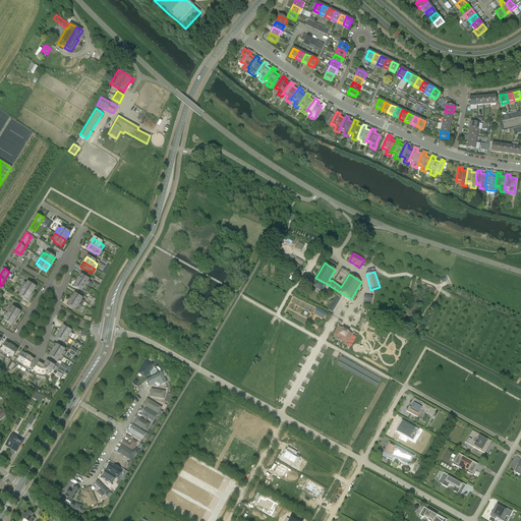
[(80,275),(77,281),(88,287),(91,283),(89,281),(89,280),(80,275)]
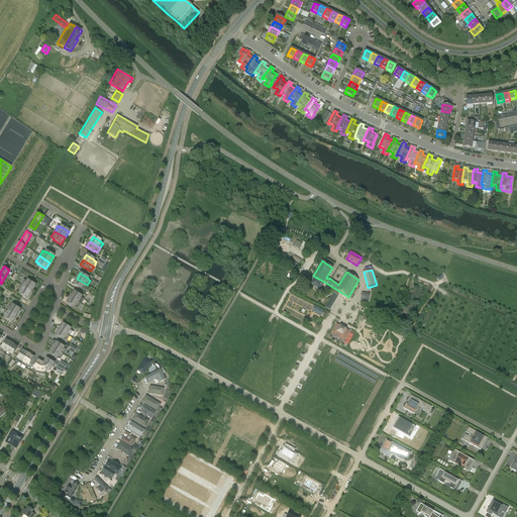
[(319,290),(324,282),(313,276),(308,284),(319,290)]
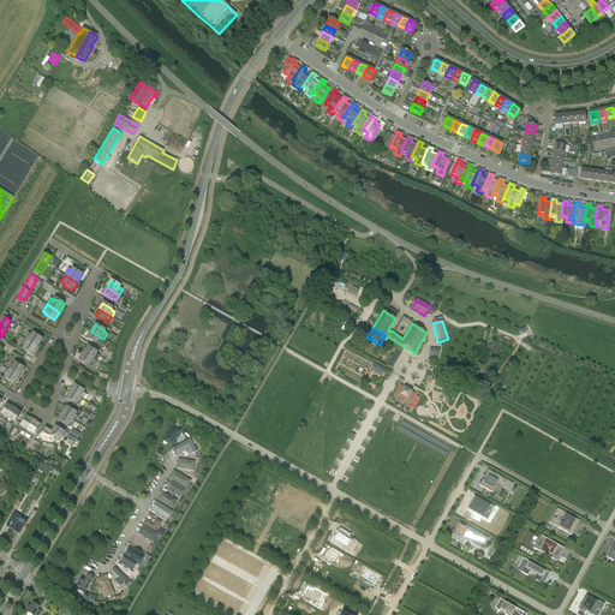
[(103,339),(91,332),(88,338),(97,344),(97,342),(101,344),(103,339)]
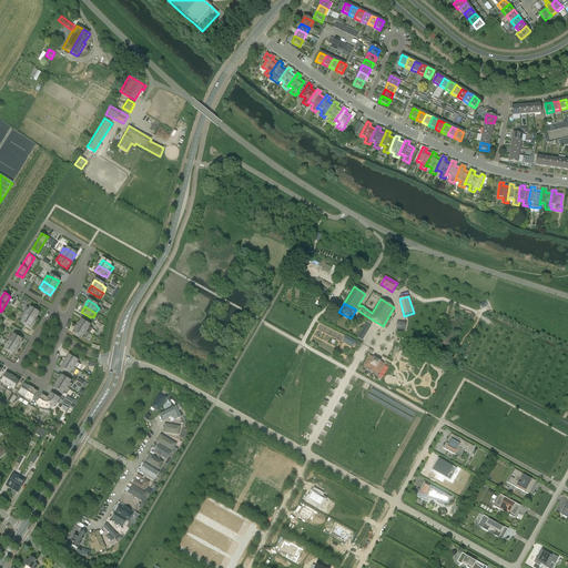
[(22,313),(34,321),(39,314),(30,308),(29,310),(27,307),(22,313)]
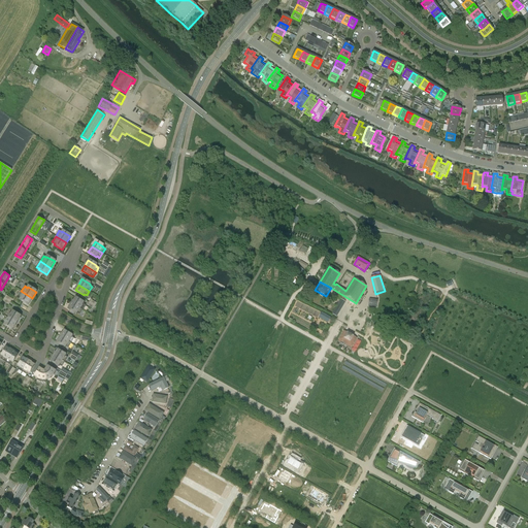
[(32,298),(21,291),(18,297),(21,298),(20,299),(28,304),(32,298)]
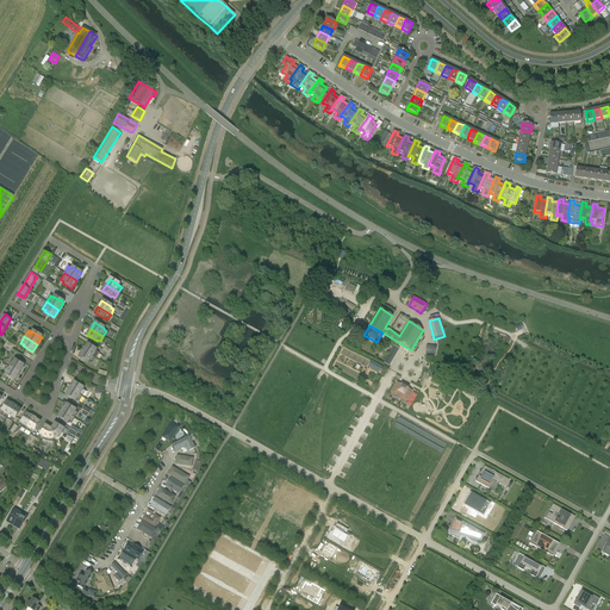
[(87,344),(83,350),(95,359),(99,353),(95,352),(97,350),(87,344)]
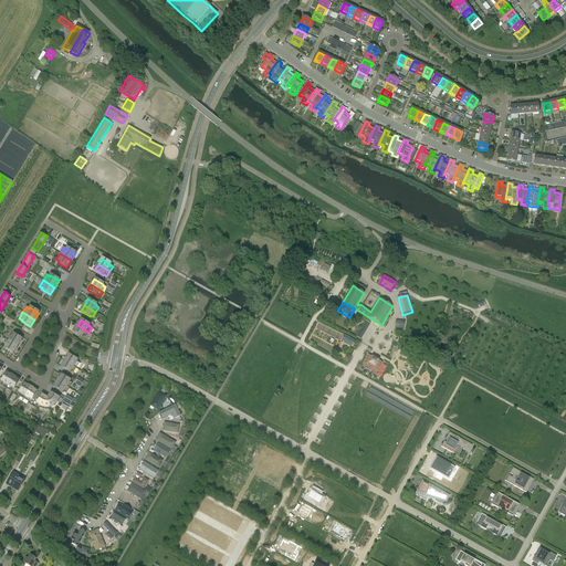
[(366,331),(370,324),(365,321),(356,336),(360,339),(364,335),(363,334),(366,329),(366,331)]
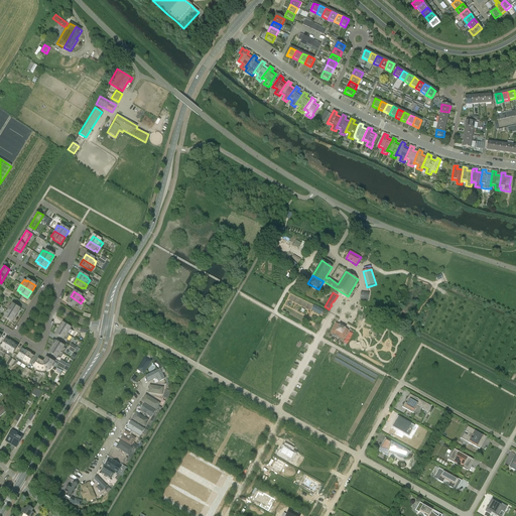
[(368,300),(369,293),(361,292),(360,299),(368,300)]
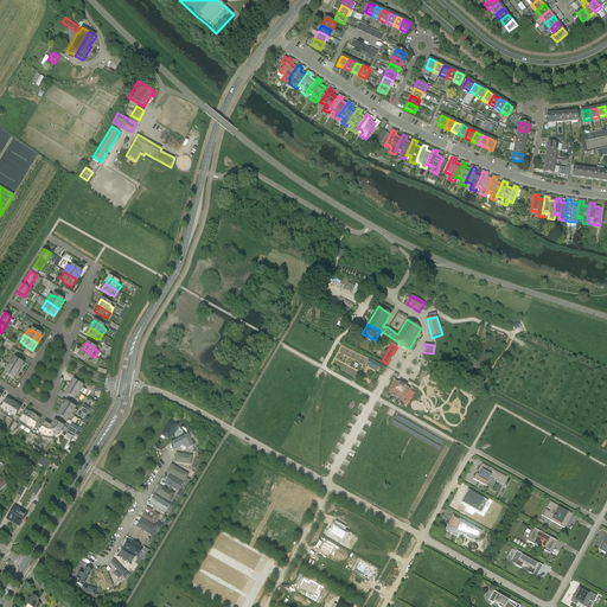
[(95,357),(83,349),(78,355),(88,360),(89,359),(91,362),(95,357)]
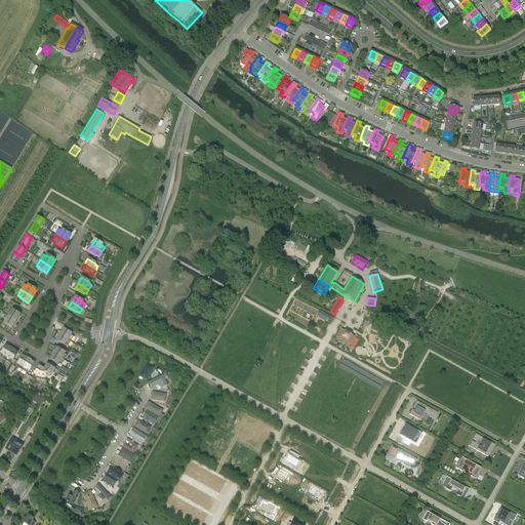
[(8,316),(16,321),(21,315),(12,310),(8,316)]
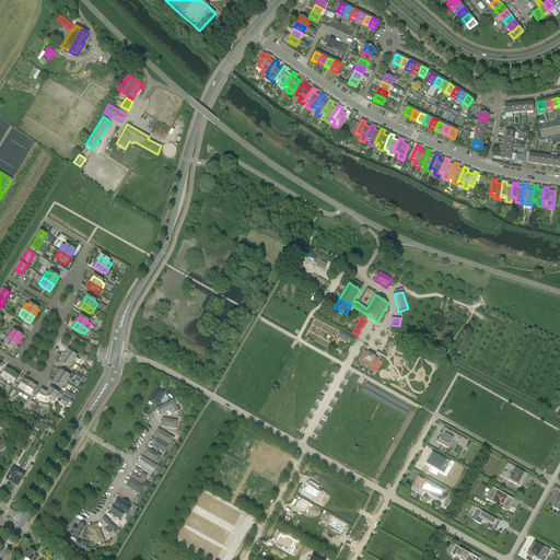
[(351,337),(341,331),(338,337),(348,342),(351,337)]
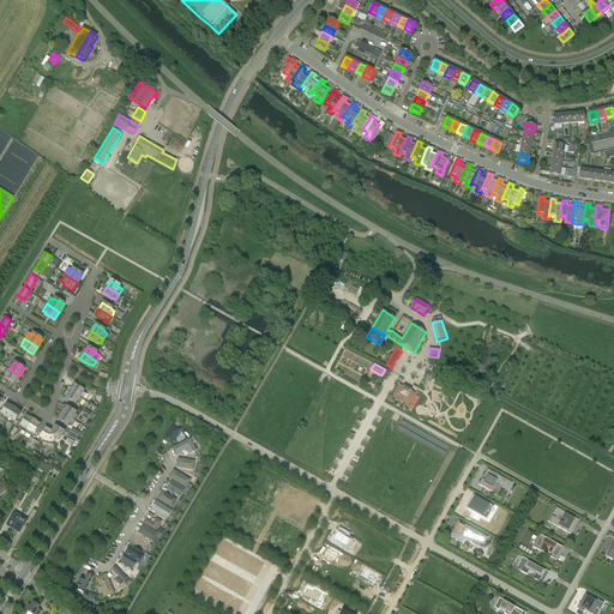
[(19,375),(10,369),(5,378),(14,384),(19,375)]
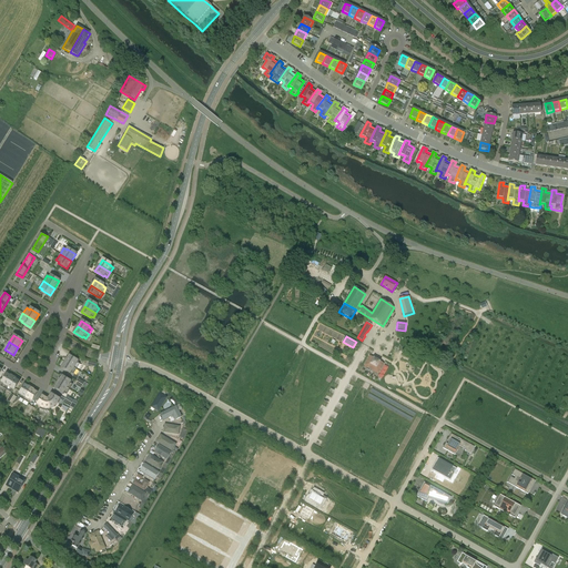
[(66,362),(77,369),(80,364),(77,363),(78,362),(69,356),(66,362)]
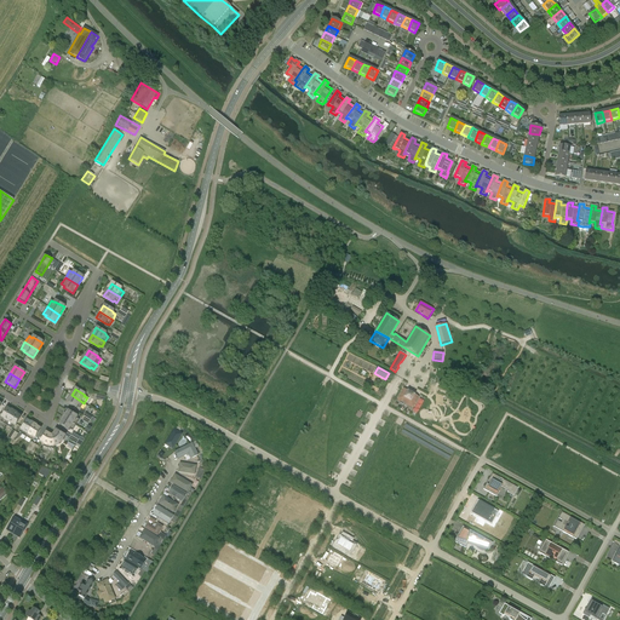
[(419,397),(403,389),(397,400),(413,408),(419,397)]
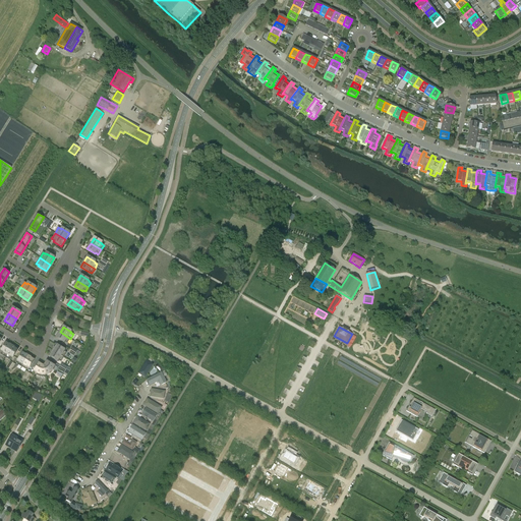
[(67,343),(70,339),(60,332),(56,337),(64,342),(65,341),(67,343)]
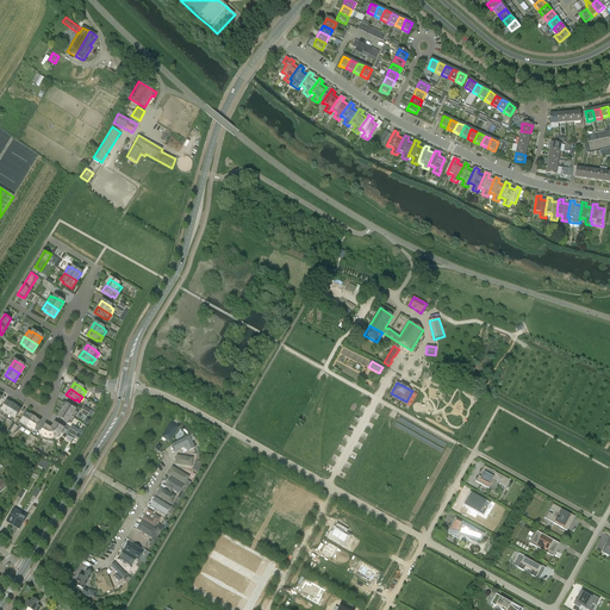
[(6,418),(14,405),(7,402),(2,411),(2,412),(1,415),(6,418)]
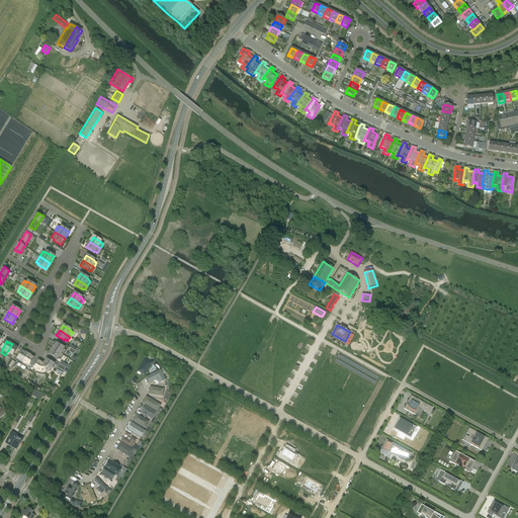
[(53,349),(64,355),(66,351),(64,349),(64,348),(56,343),(53,349)]
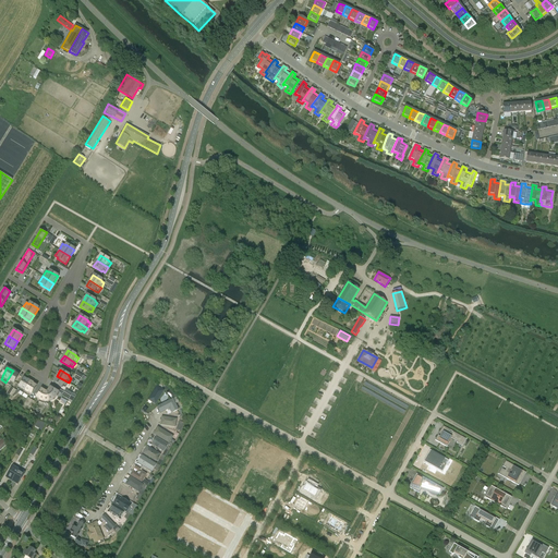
[(13,371),(5,383),(11,386),(12,383),(13,384),(19,375),(13,371)]
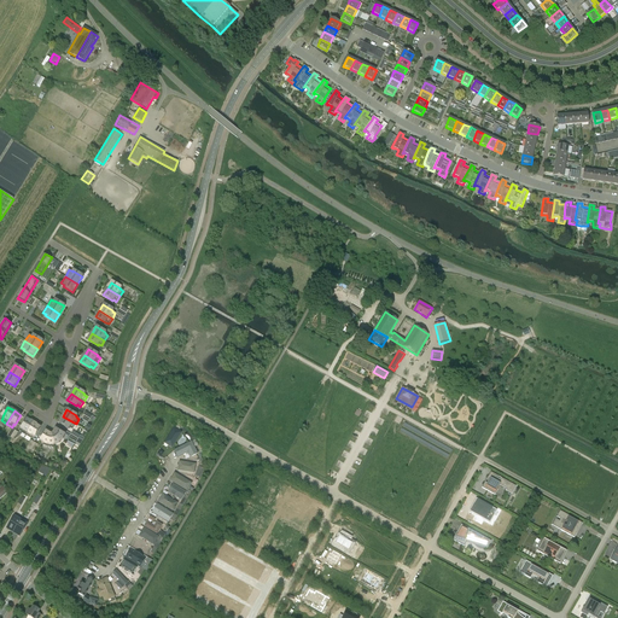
[(73,430),(76,424),(63,417),(59,423),(69,429),(69,427),(73,430)]
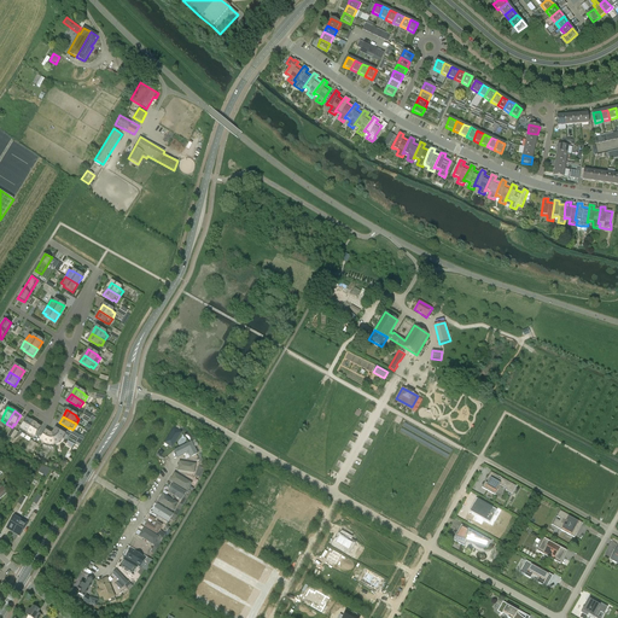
[(25,436),(34,423),(28,419),(22,429),(23,430),(21,431),(19,431),(18,433),(15,432),(11,438),(15,439),(17,436),(18,437),(22,433),(25,436)]
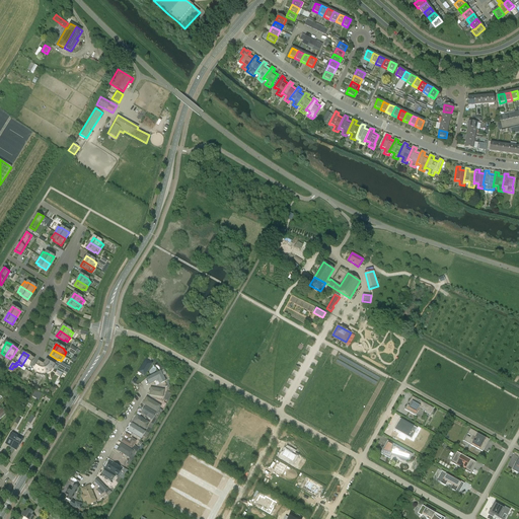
[(28,355),(21,366),(26,369),(27,366),(28,367),(33,359),(28,355)]
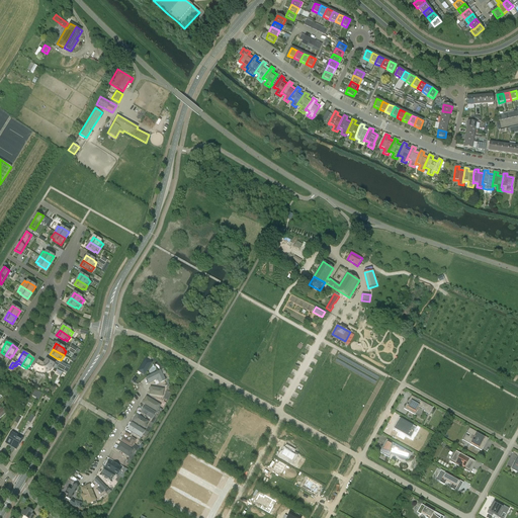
[(137,371),(145,376),(153,363),(145,358),(137,371)]
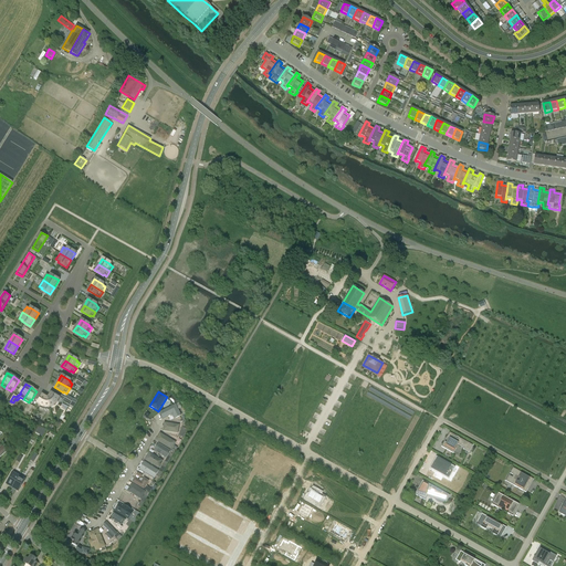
[(48,398),(50,407),(52,407),(56,404),(60,398),(51,392),(48,398)]
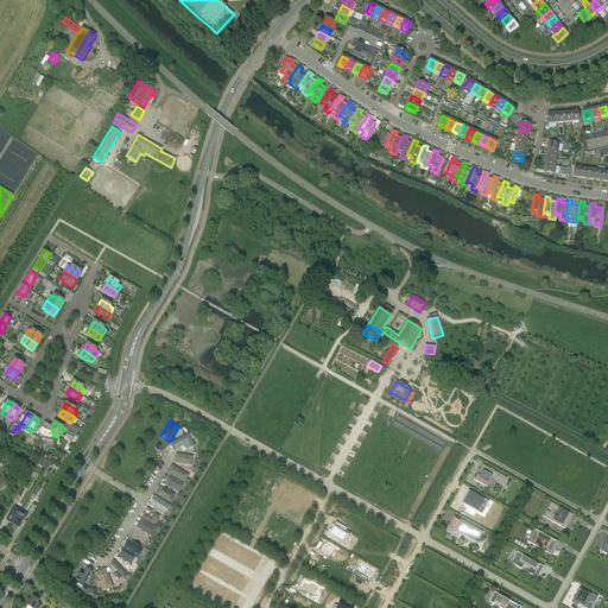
[(54,437),(51,428),(46,424),(40,434),(44,436),(43,437),(45,438),(48,439),(50,439),(52,439),(55,439),(54,437)]
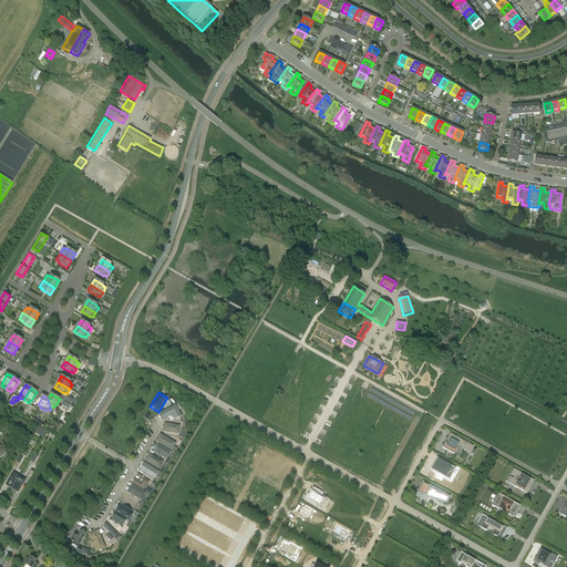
[(172,397),(168,399),(174,405),(177,402),(172,397)]
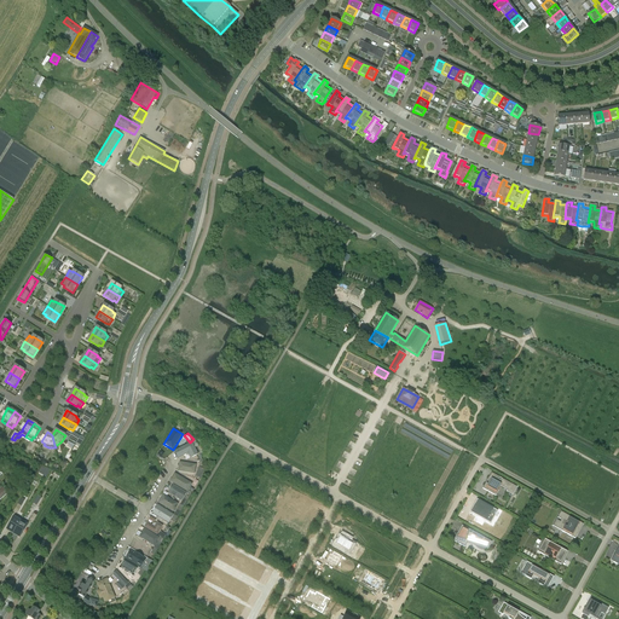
[(178,460),(189,455),(191,460),(198,456),(192,444),(174,452),(178,460)]
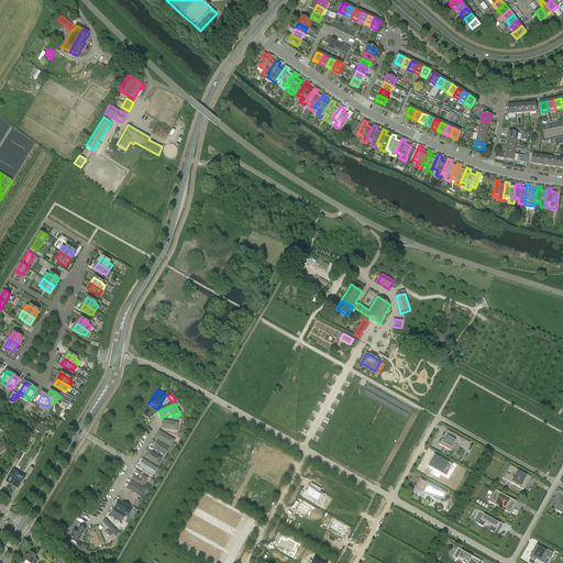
[(163,421),(163,431),(177,432),(178,423),(163,421)]
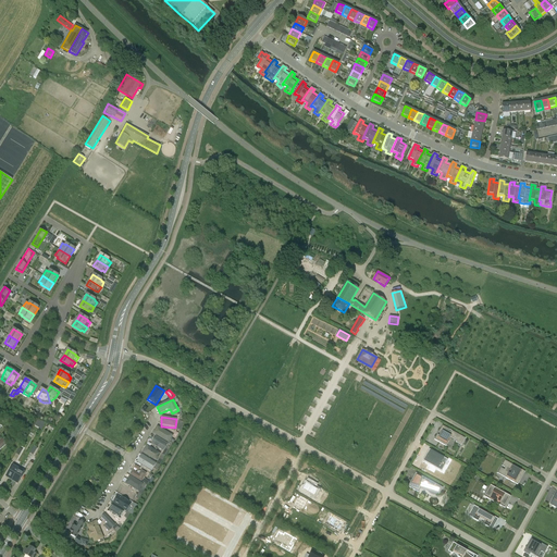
[(434,440),(446,446),(449,437),(456,441),(456,442),(461,445),(465,438),(442,425),(434,440)]
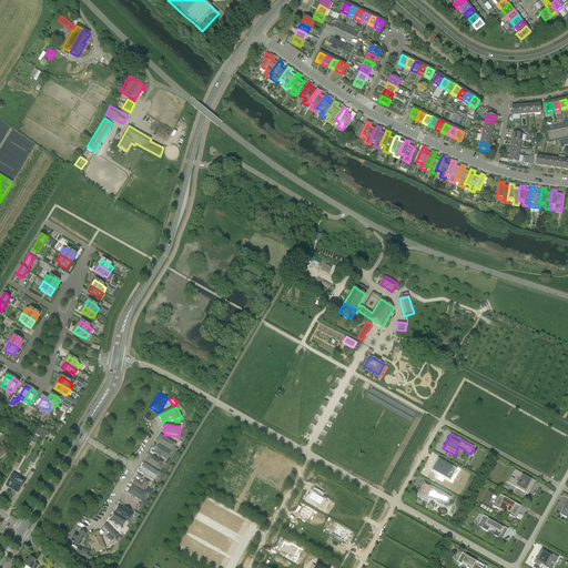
[(172,453),(175,445),(161,436),(156,443),(172,453)]
